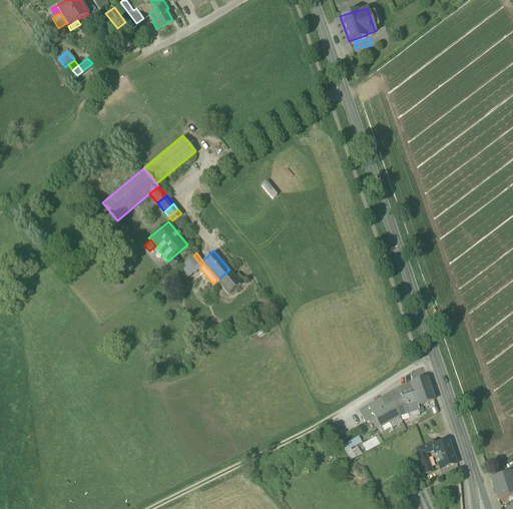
[(179,262),(174,256),(168,261),(172,267),(179,262)]
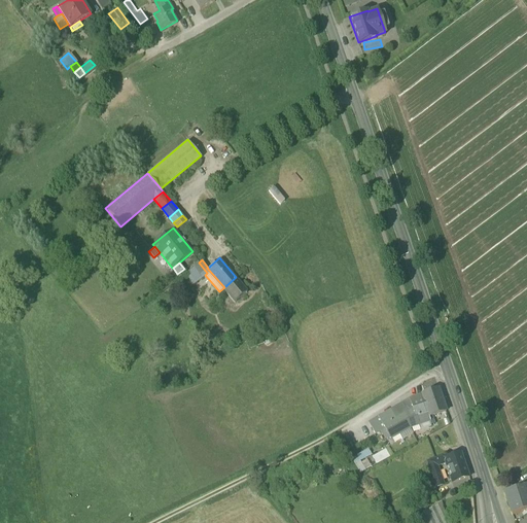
[(186,272),(195,282),(205,275),(207,273),(199,263),(186,272)]
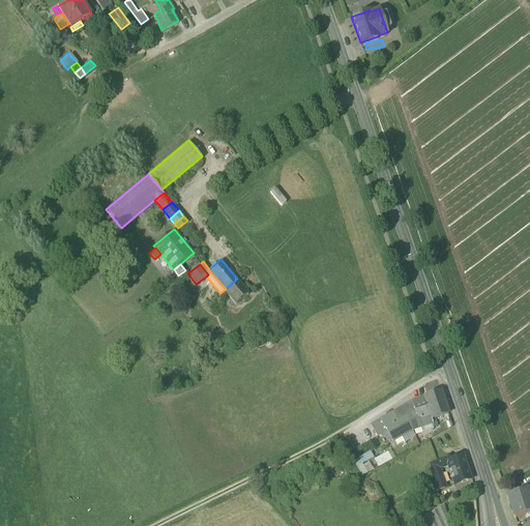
[(183,292),(196,284),(187,273),(176,282),(183,292)]
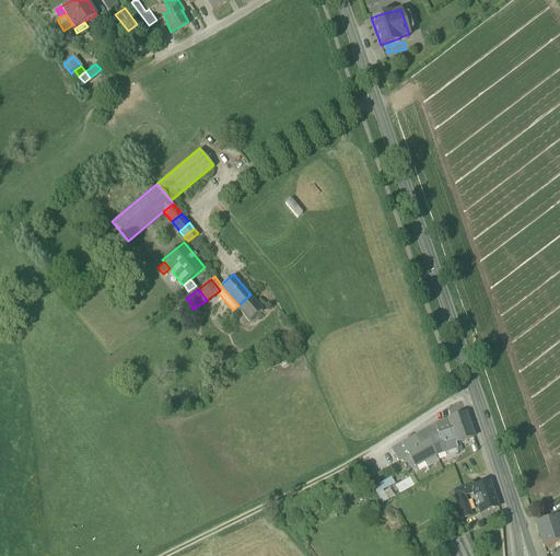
[(263,309),(251,294),(238,305),(249,320),(263,309)]
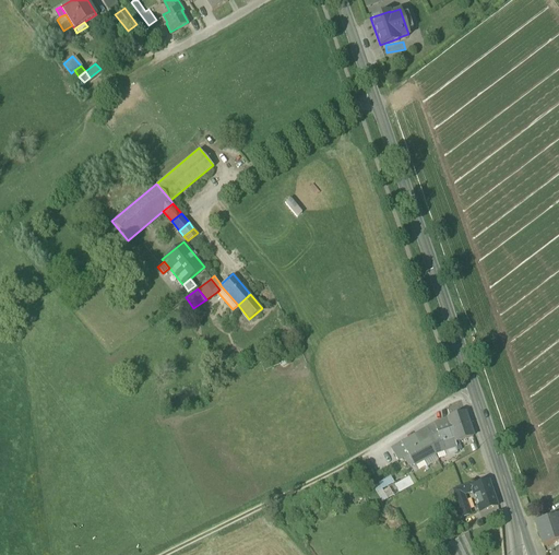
[(447,416),(454,440),(473,434),(465,410),(447,416)]
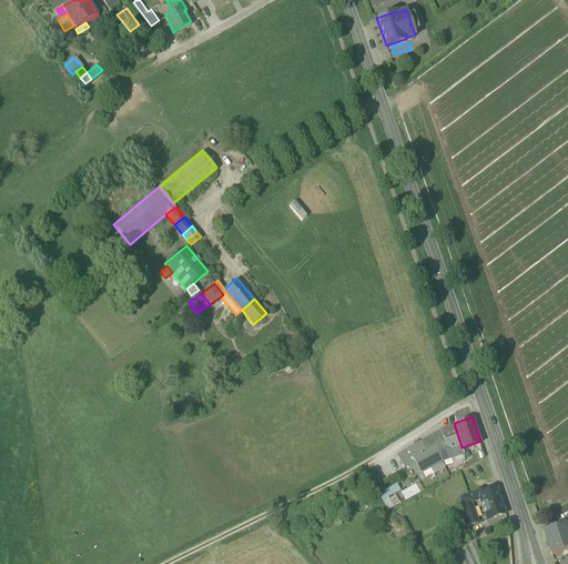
[(464,451),(462,447),(454,423),(440,427),(444,440),(435,442),(440,459),(443,457),(450,455),(463,451),(464,451)]
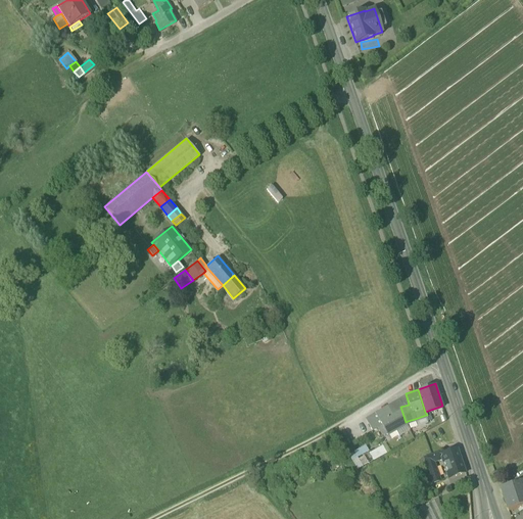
[(395,428),(406,422),(400,407),(409,405),(406,393),(375,412),(381,423),(387,432),(395,428)]
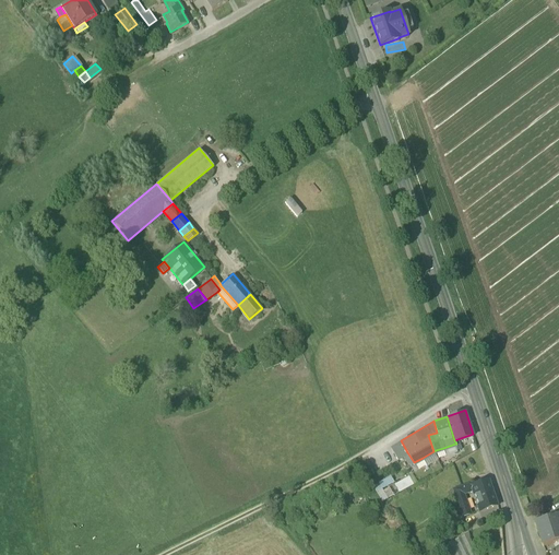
[(402,456),(407,452),(401,440),(392,447),(397,456),(399,458),(402,456)]
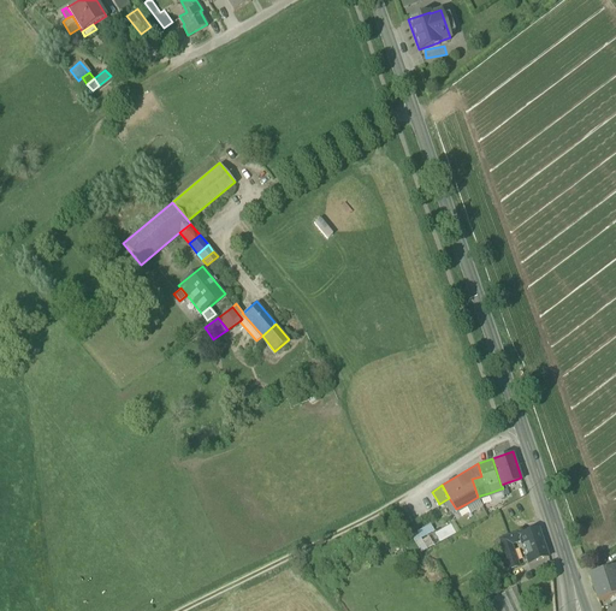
[(504,496),(502,488),(489,493),(491,500),(504,496)]
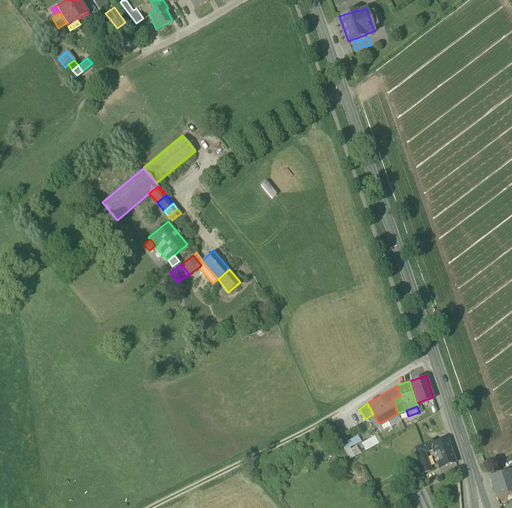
[(408,417),(408,416),(406,410),(399,412),(401,419),(408,417)]
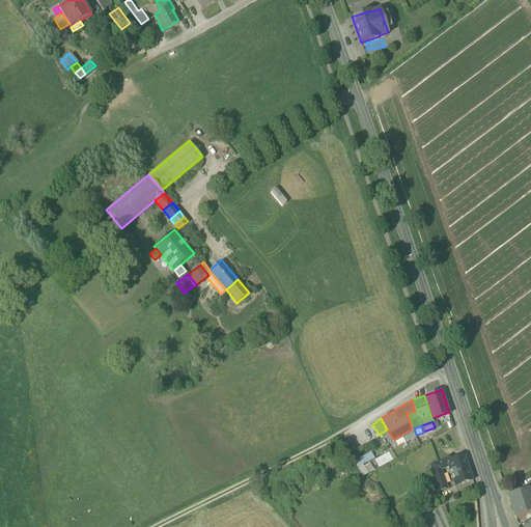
[(412,428),(401,435),(404,442),(416,435),(412,428)]
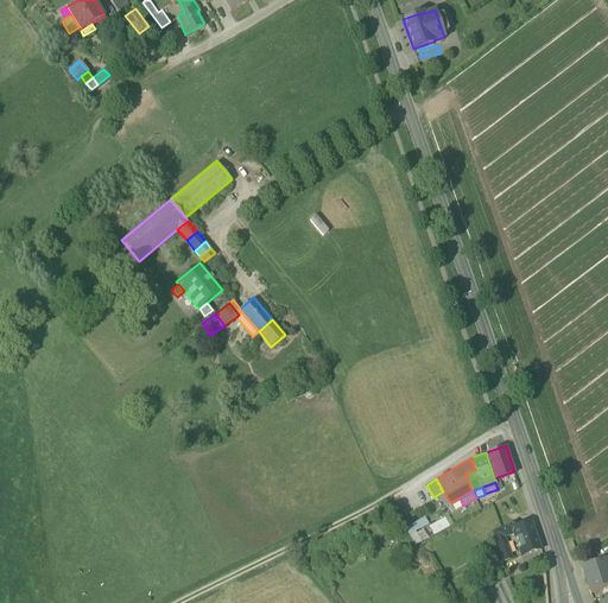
[(443,492),(437,495),(443,503),(450,502),(443,492)]
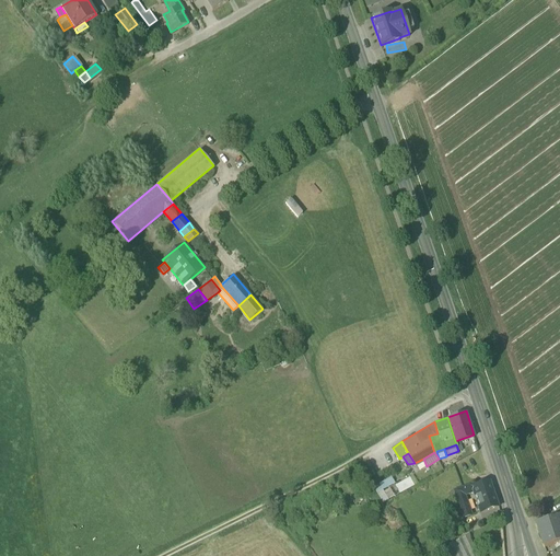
[(391,475),(378,482),(382,488),(395,482),(391,475)]
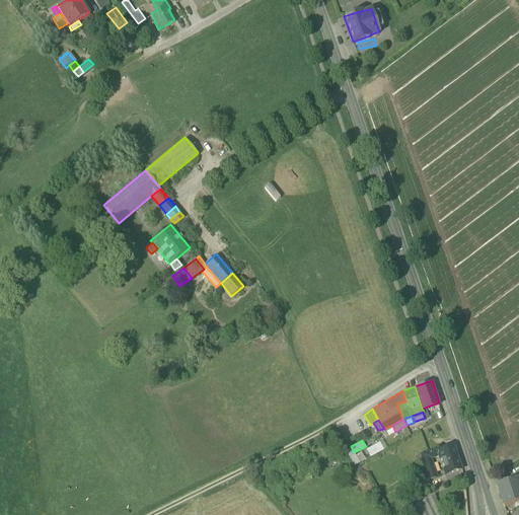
[(369,451),(381,446),(378,440),(366,445),(369,451)]
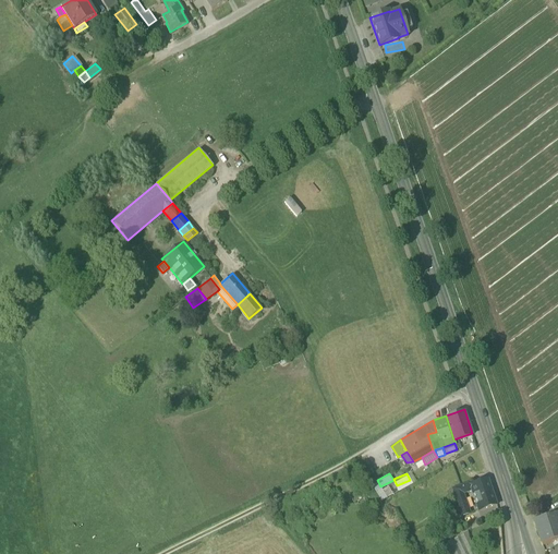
[(471,489),(472,491),(473,495),(478,509),(496,503),(488,478),(471,483),(470,484),(471,489)]
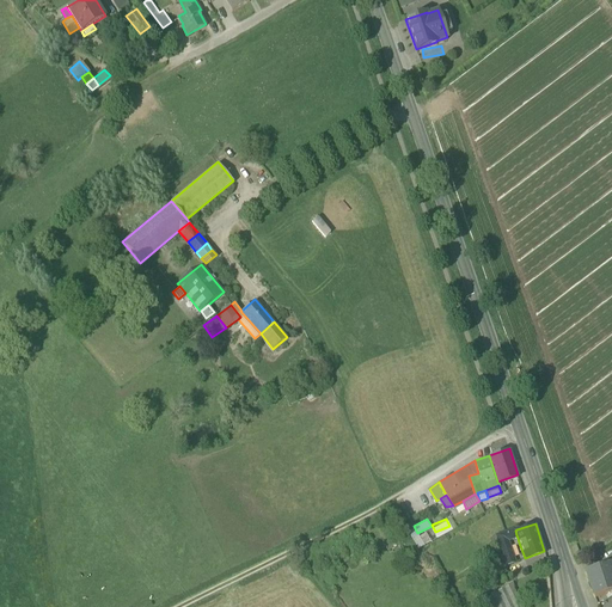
[(417,533),(414,526),(407,531),(417,547),(424,543),(417,533)]
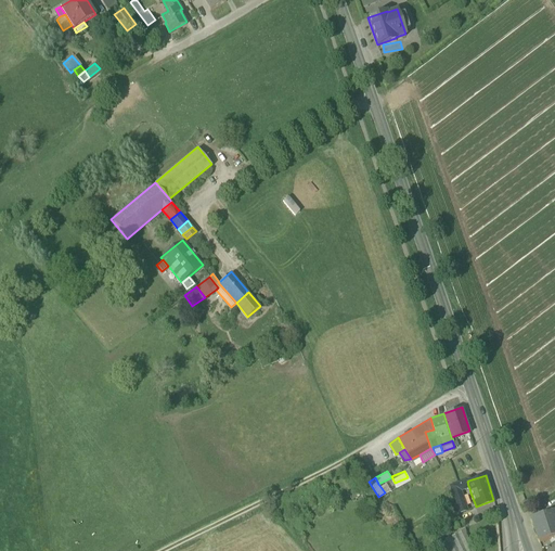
[(450,484),(459,511),(466,509),(460,488),(468,486),(467,482),(468,481),(467,478),(450,484)]
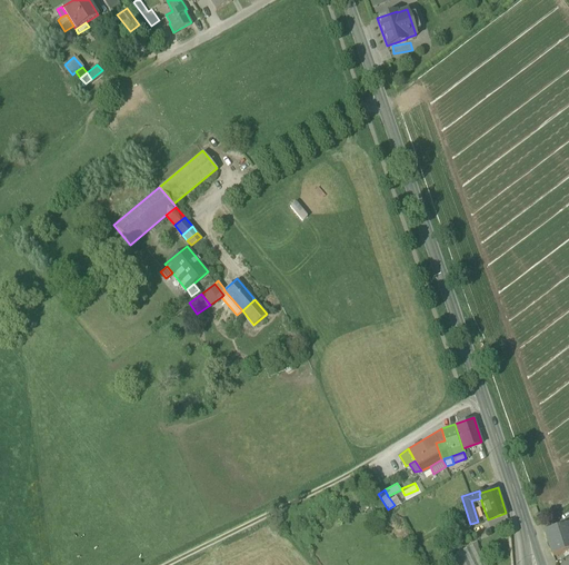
[(456,518),(460,525),(466,523),(462,515),(456,517),(456,518)]
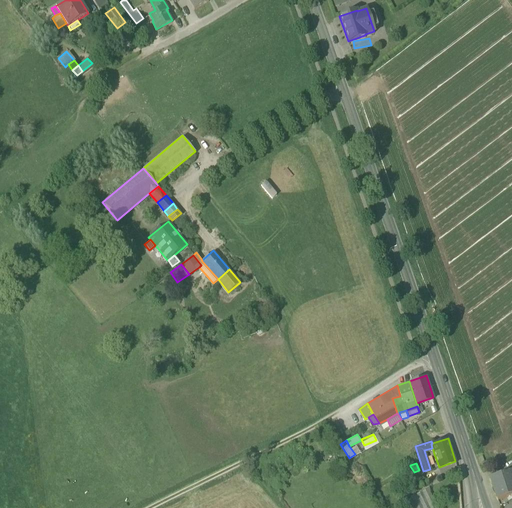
[(393,474),(396,481),(414,472),(410,466),(393,474)]
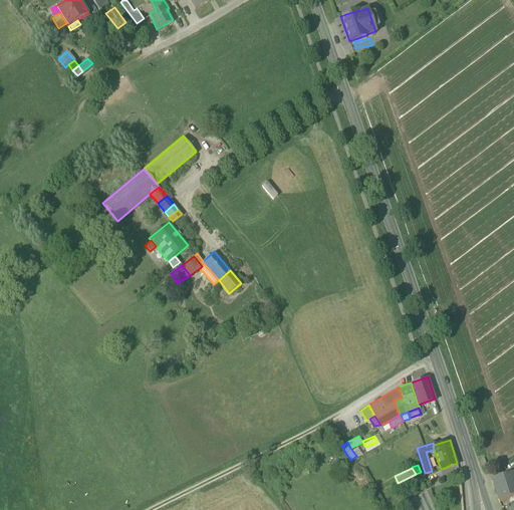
[(421,472),(416,474),(422,486),(427,484),(421,472)]
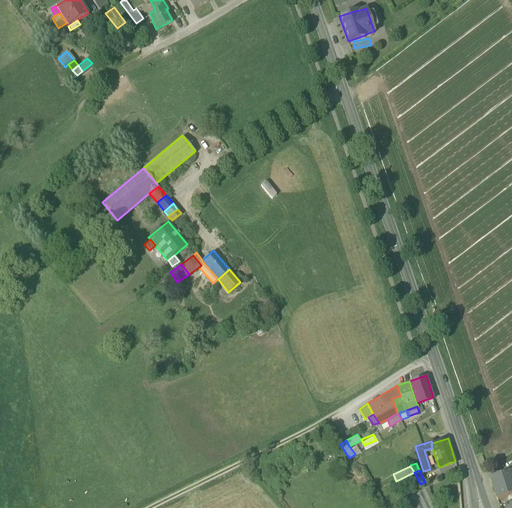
[(498,498),(511,493),(511,492),(509,484),(505,472),(491,477),(498,498)]
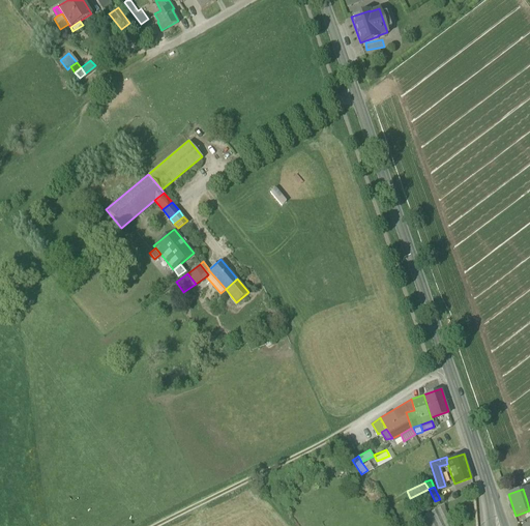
[(418,516),(422,525),(452,525),(442,504),(418,516)]
